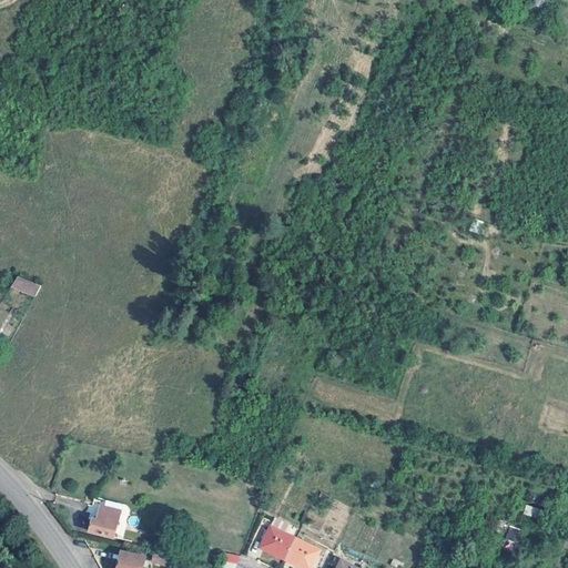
[(41,286),(18,276),(11,286),(36,296),(41,286)]
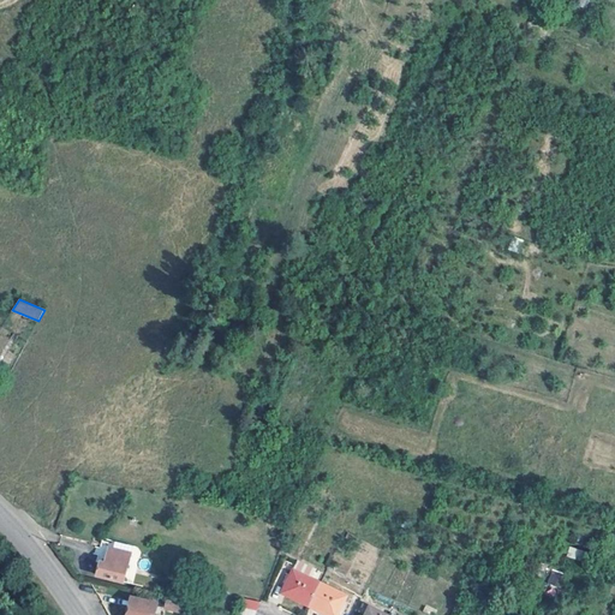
[(567,556),(580,560),(583,550),(569,547),(567,556)]
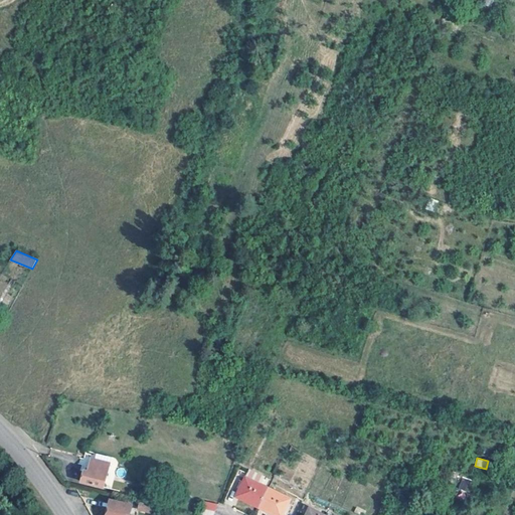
[(110,466),(93,462),(90,472),(86,471),(82,482),(104,488),(110,466)]
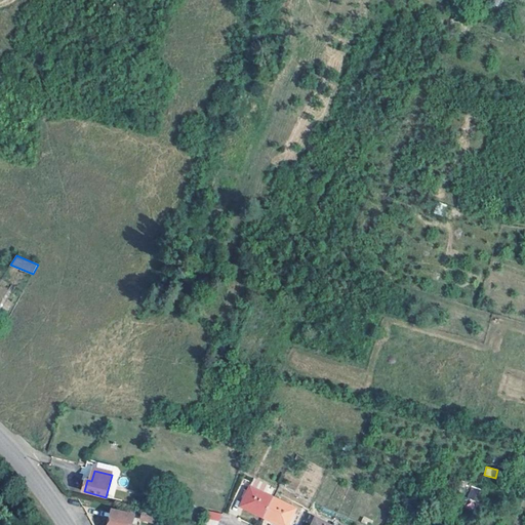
[(264,517),(273,497),(250,487),(241,506),(264,517)]
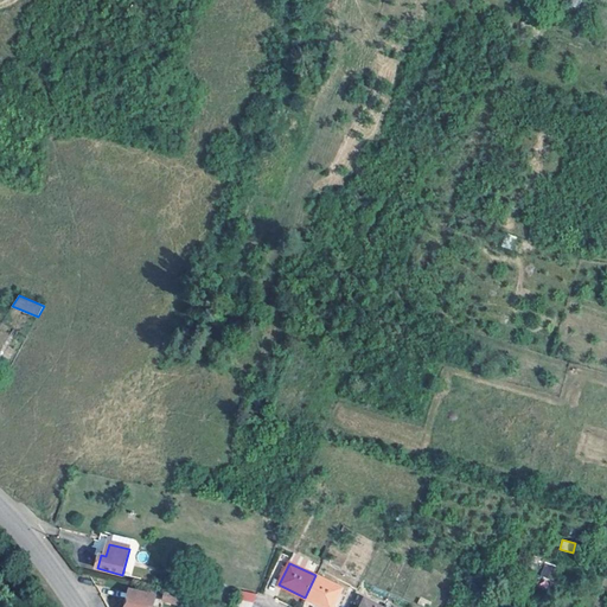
[(554,569),(543,564),(538,575),(549,580),(554,569)]
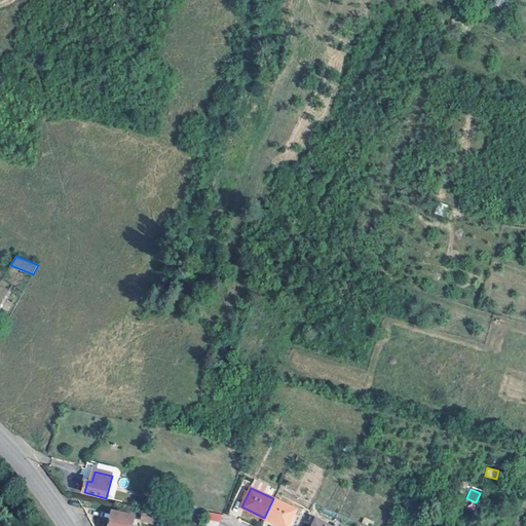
[(273,498),(264,518),(282,525),(288,525),(289,524),(294,514),(296,510),(273,498)]
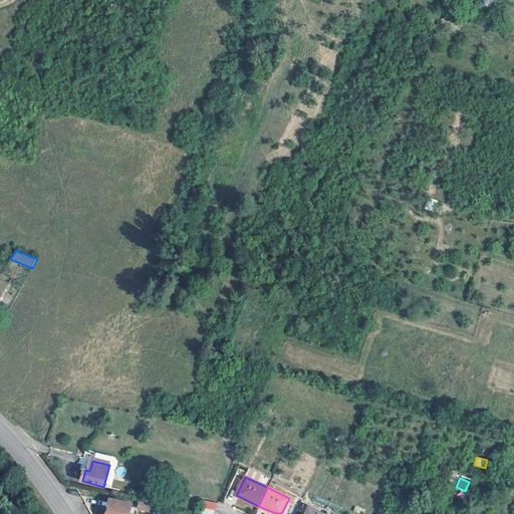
[(130,513),(133,505),(109,500),(106,513),(130,513)]
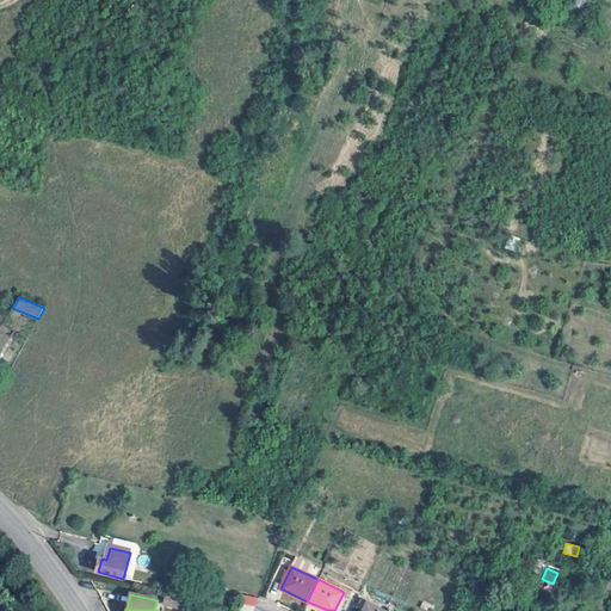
[(239,610),(253,610),(255,608),(259,598),(242,596),(239,610)]
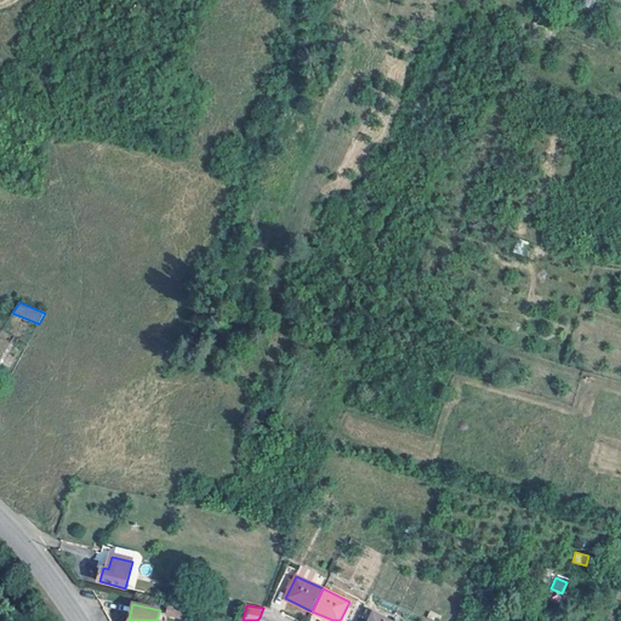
[(182,609),(170,607),(167,616),(180,619),(182,609)]
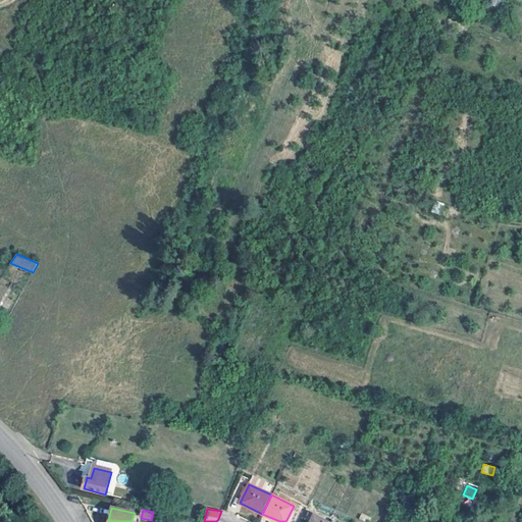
[(295,511),(292,510),(286,520),(290,521),(295,511)]
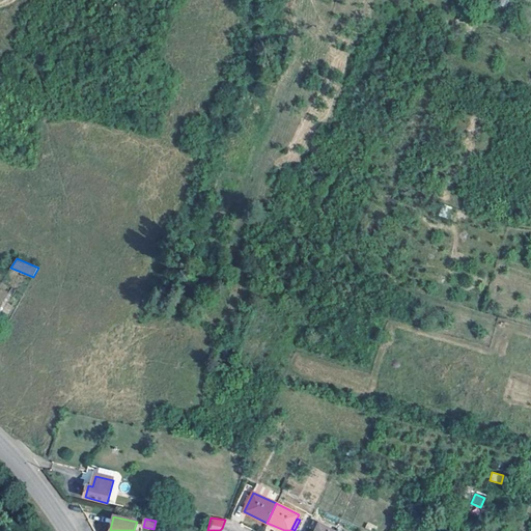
All buildings are outlined.
